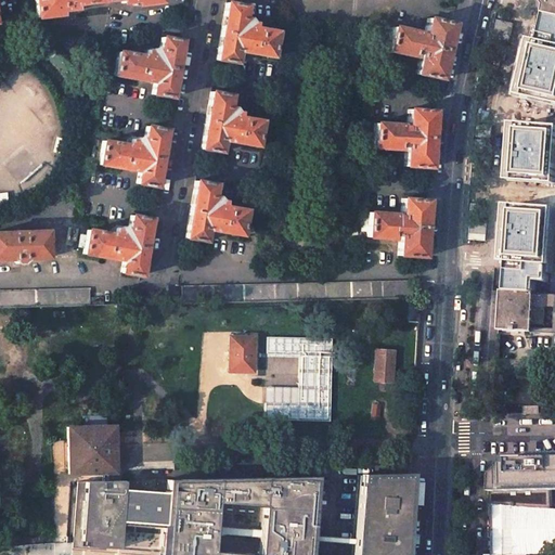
[(159,0),(34,0),(37,17),(62,14),(64,14),(64,13),(64,10),(81,8),(80,4),(113,0),(114,0),(115,3),(132,2),(132,4),(133,5),(160,2),(159,0)]
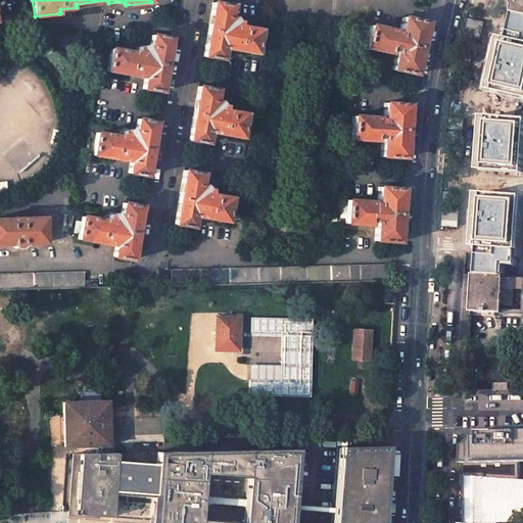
[(515,12),(522,13),(522,0),(513,0),(516,5),(515,12)]
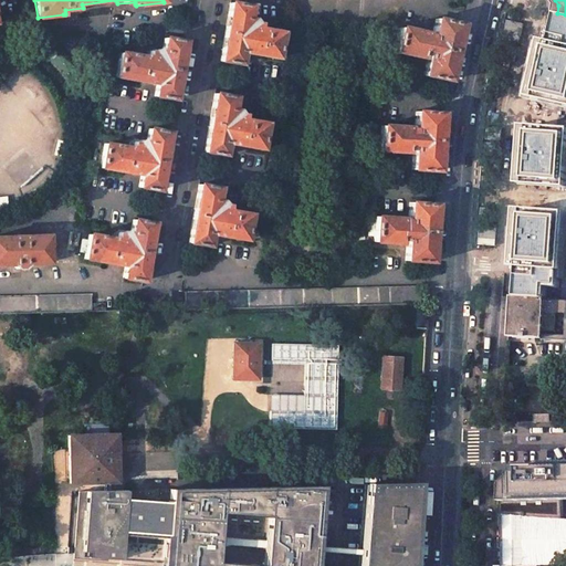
[(250,6),(230,2),(224,32),(220,61),(240,64),(242,52),(276,59),(281,32),(259,29),(260,23),(255,22),(253,19),(248,18),(250,6)]
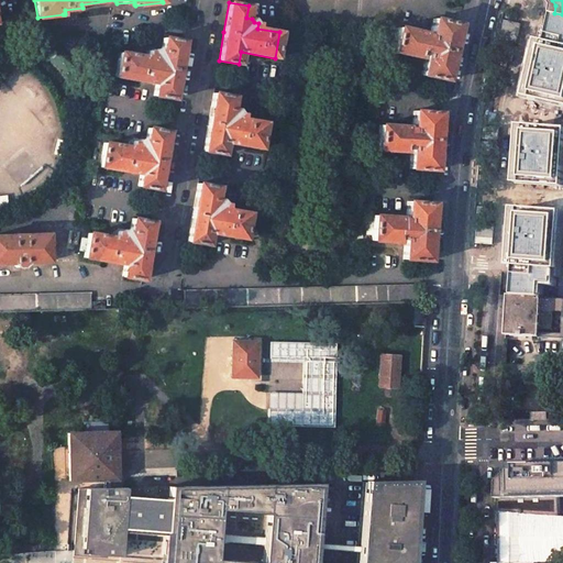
[(459,24),(433,19),(430,35),(423,34),(423,33),(398,28),(393,52),(419,57),(420,50),(426,52),(421,75),(446,80),(457,29),(459,24)]
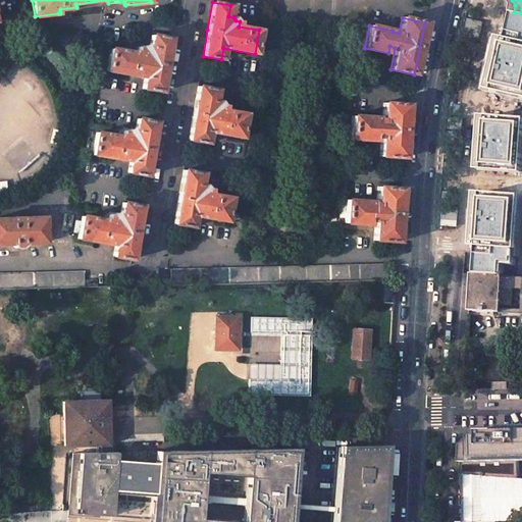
[(134,52),(110,48),(107,71),(144,77),(142,89),(160,92),(165,64),(170,38),(152,35),(150,46),(145,45),(142,47),(138,47),(138,52),(135,51),(134,52)]
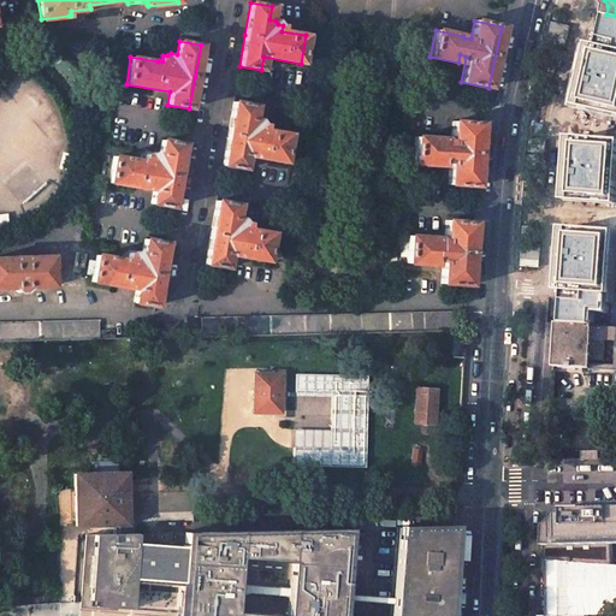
[(255,106),(234,101),(227,136),(223,165),(244,169),(247,155),(284,163),(289,134),(265,130),(266,124),(261,123),(259,119),(253,119),(255,106)]
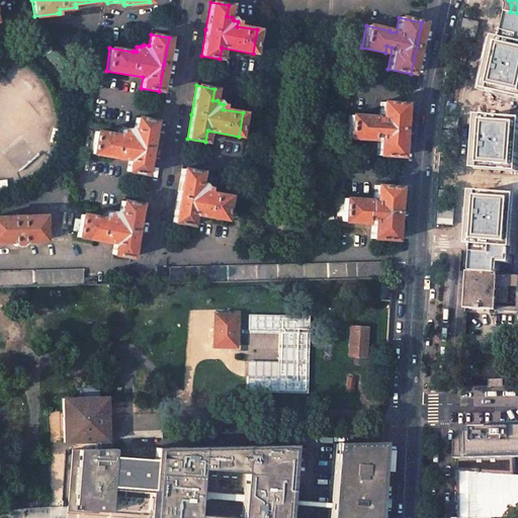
[(373,116),(349,114),(348,138),(371,140),(372,133),(378,133),(376,155),(400,157),(404,103),(380,102),(379,117),(373,117),(373,116)]
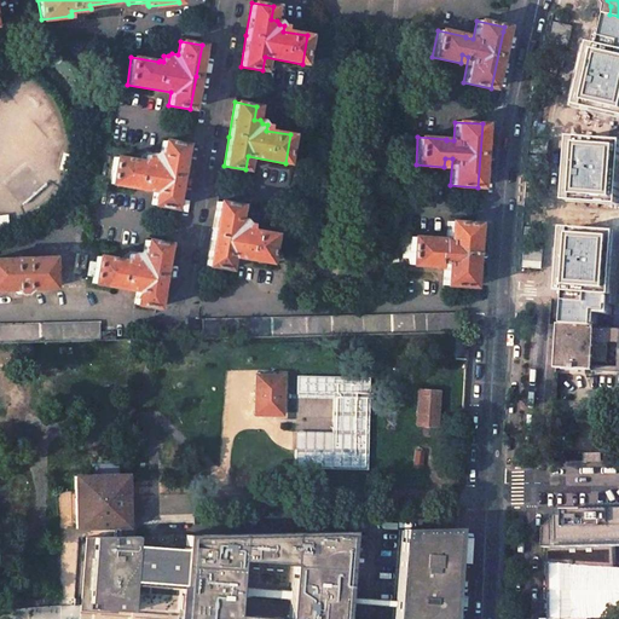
[(184,144),(162,140),(160,154),(155,152),(152,155),(146,154),(145,160),(143,158),(142,162),(114,157),(114,158),(109,184),(154,191),(151,204),(173,208),(179,175),(184,144)]
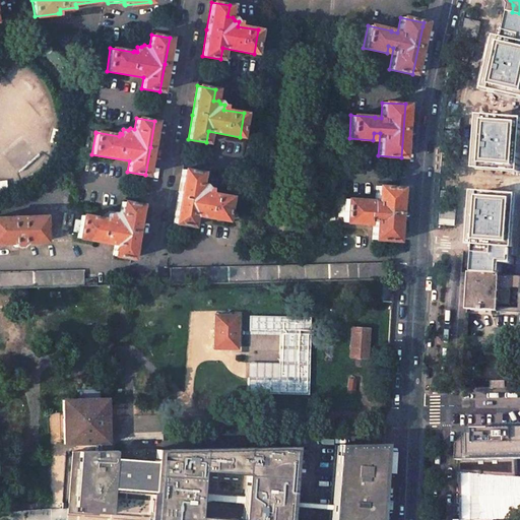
[(201,173),(182,170),(178,197),(173,222),(191,226),(193,214),(225,220),(230,197),(208,193),(209,188),(206,187),(203,185),(199,184),(201,173)]
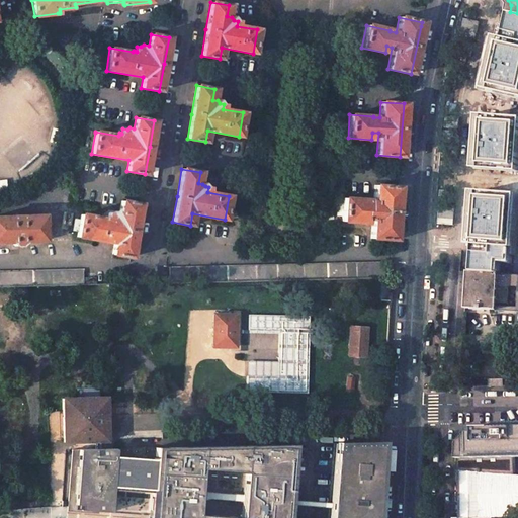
[(398,186),(374,185),(373,200),(367,200),(367,199),(343,197),(342,221),(365,223),(366,216),(372,216),(370,238),(395,240),(398,186)]
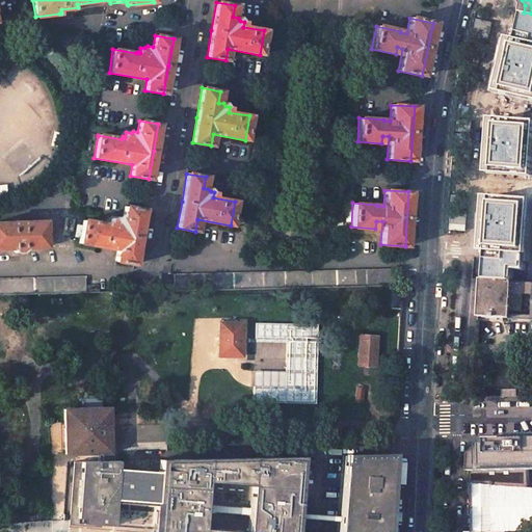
[(143,210),(125,206),(123,218),(117,217),(111,216),(110,222),(107,222),(107,224),(83,220),(79,243),(117,249),(115,261),(134,265),(139,236),(143,210)]
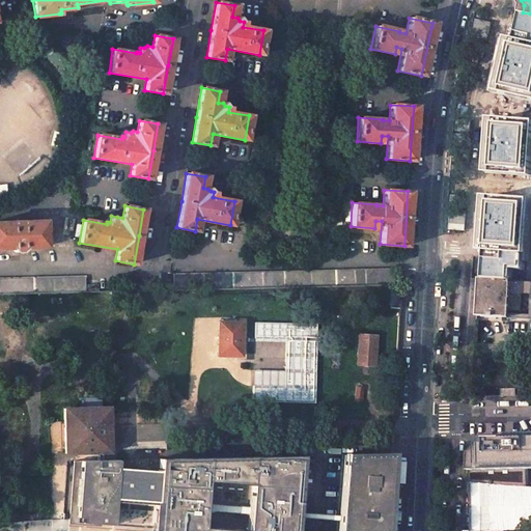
[(45,221),(0,222),(0,248),(7,248),(7,252),(21,252),(23,250),(23,248),(46,247),(45,221)]
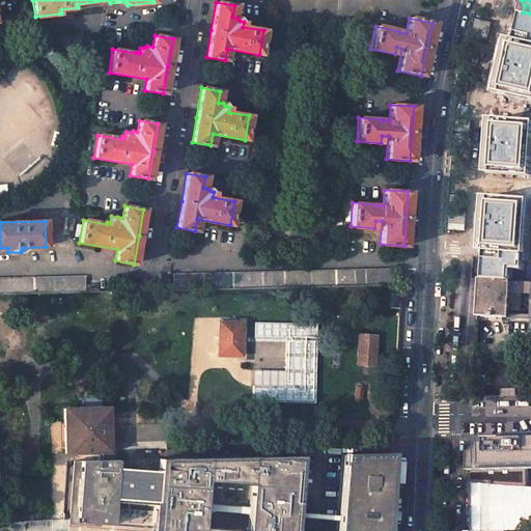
[(195,288),(394,284),(394,269),(173,274),(173,289),(195,288)]
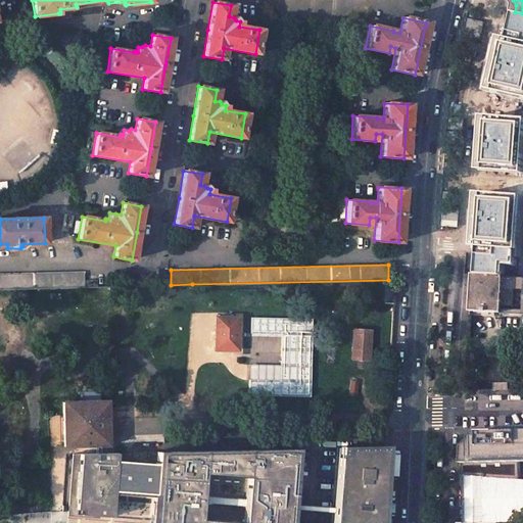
[(83,271),(0,273),(0,286),(83,284),(83,271)]
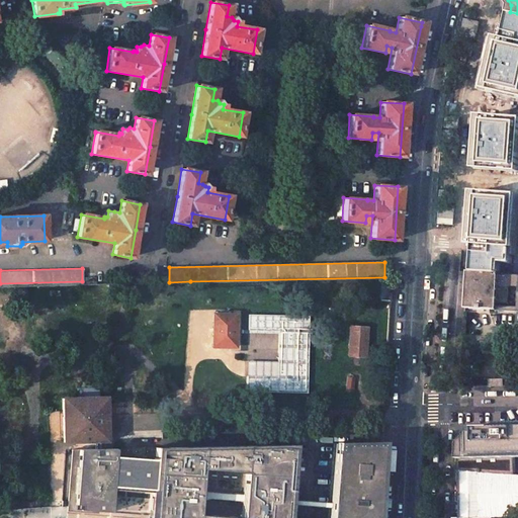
[(498,272),(467,270),(465,308),(496,309),(498,272)]
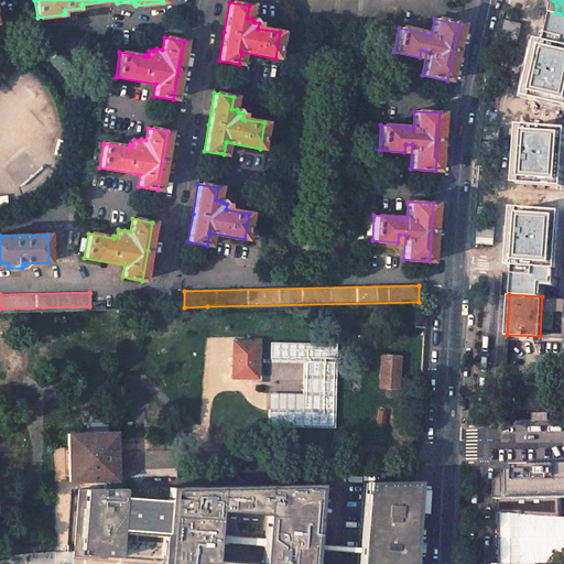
[(563,296),(548,296),(546,311),(563,311),(563,412),(533,413),(533,421),(563,420),(563,296)]
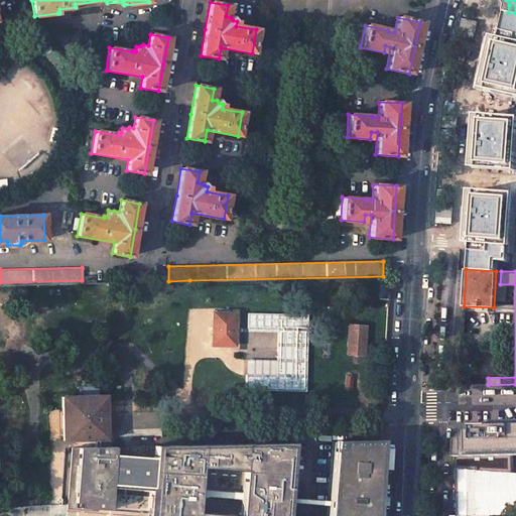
[(390,277),(380,277),(379,299),(389,299),(390,277)]
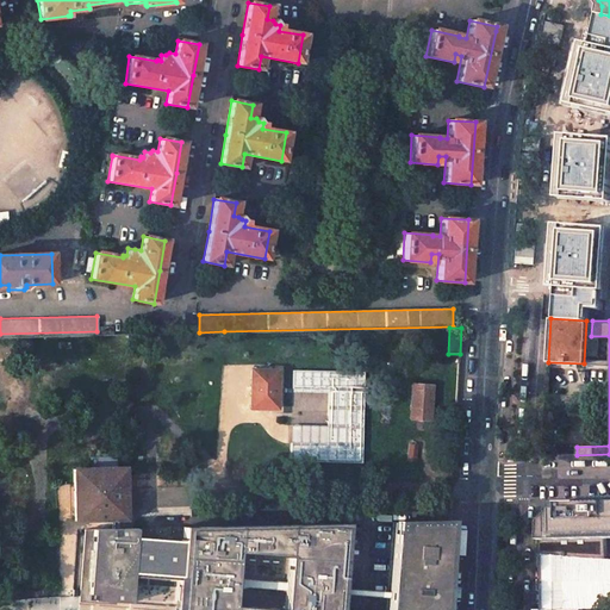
[(278,369),(251,369),(251,408),(278,408),(278,369)]
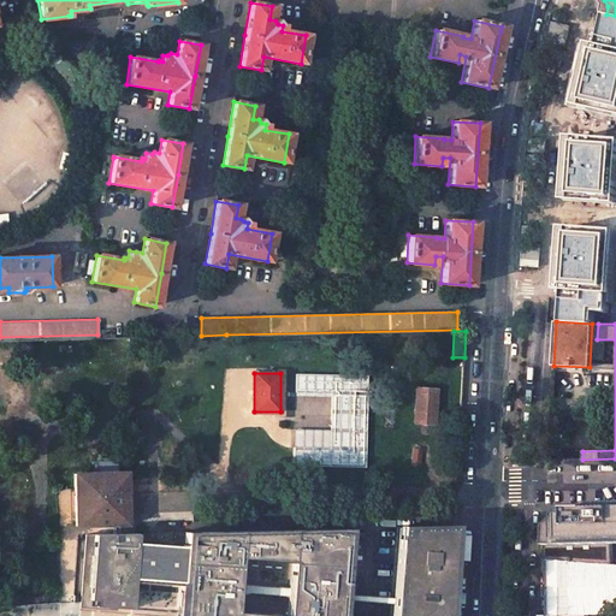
[(292,467),(366,467),(366,374),(294,374),(292,397),(330,397),(329,430),(292,430),(292,467)]
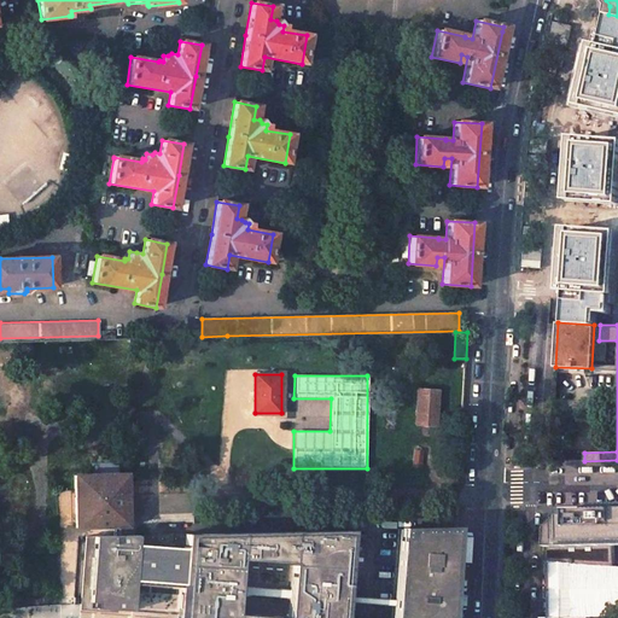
[(438,391),(417,390),(415,424),(437,425),(438,391)]
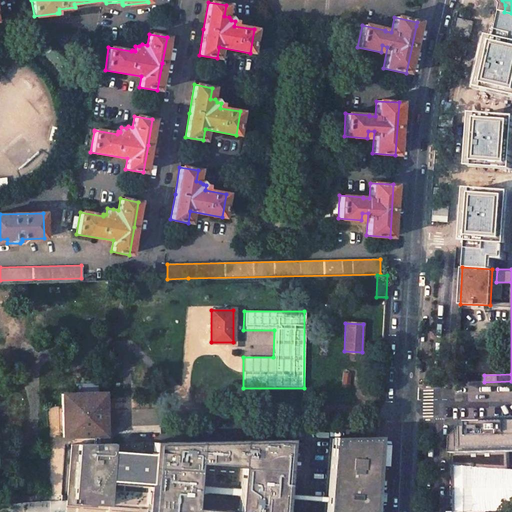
[(98,383),(76,383),(76,393),(62,394),(62,437),(92,436),(106,435),(105,393),(98,393),(98,383)]
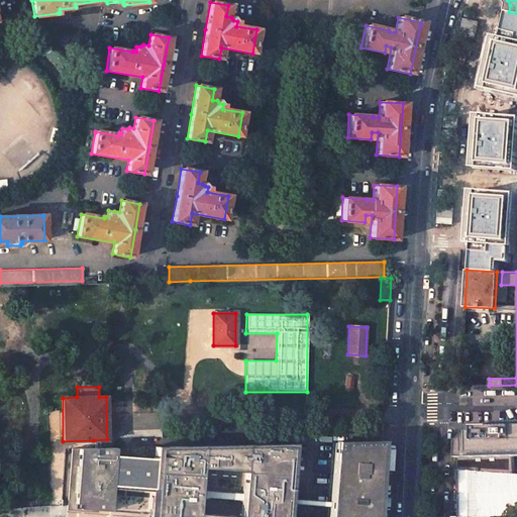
[(516,425),(484,426),(482,471),(514,473),(513,456),(516,455),(516,425)]
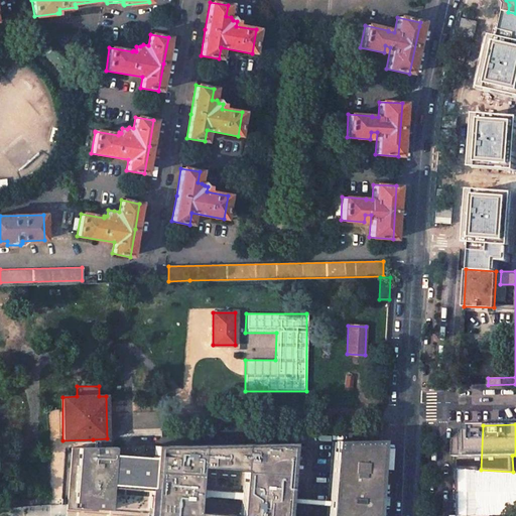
[(459,439),(457,439),(455,469),(458,470),(481,470),(483,425),(468,425),(468,430),(459,439)]
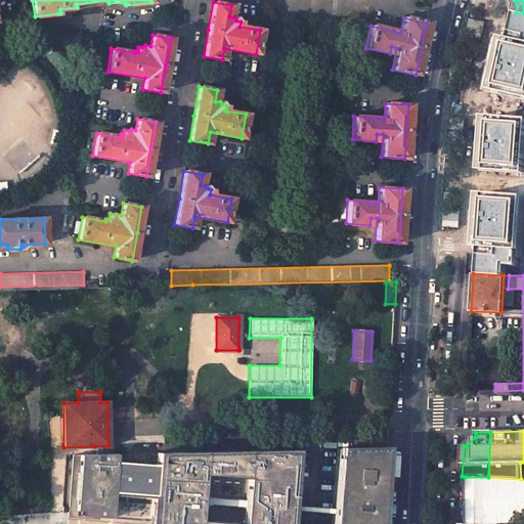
[(116,453),(72,455),(68,511),(67,517),(98,519),(98,517),(149,521),(148,523),(382,523),(387,446),(339,447),(335,510),(294,507),(298,448),(157,451),(156,465),(116,462),(116,453)]
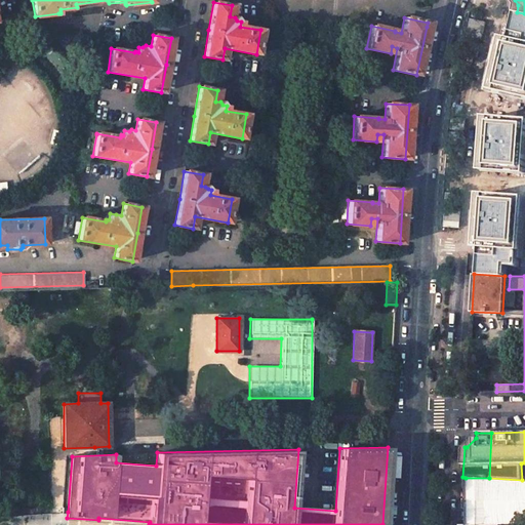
[(489,478),(466,478),(466,524),(499,524),(524,523),(524,480),(522,480),(489,478)]
